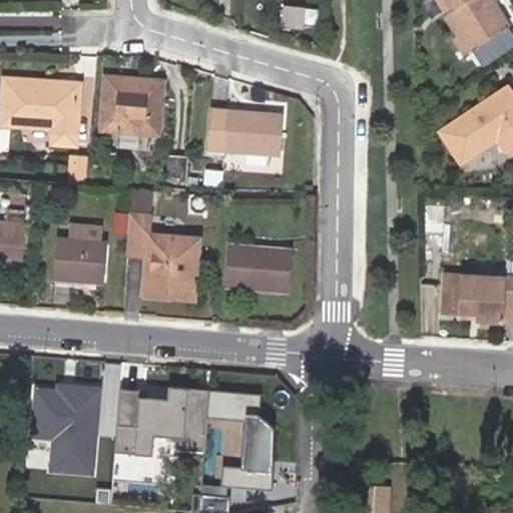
[(455,11),(447,0),(437,0),(447,16),(455,11)]
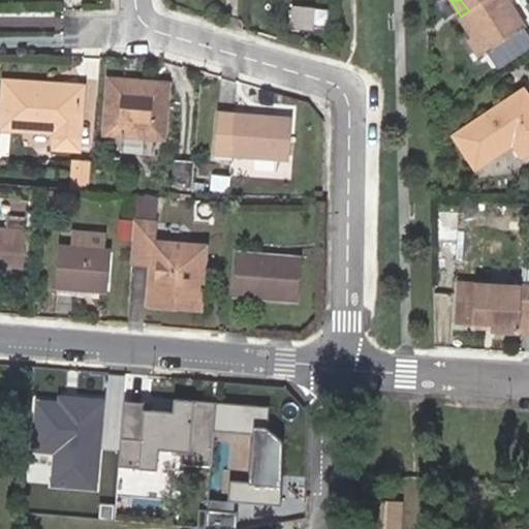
[(484,55),(526,26),(509,3),(514,0),(461,0),(469,11),(461,17),(459,18),(472,37),(484,55)]
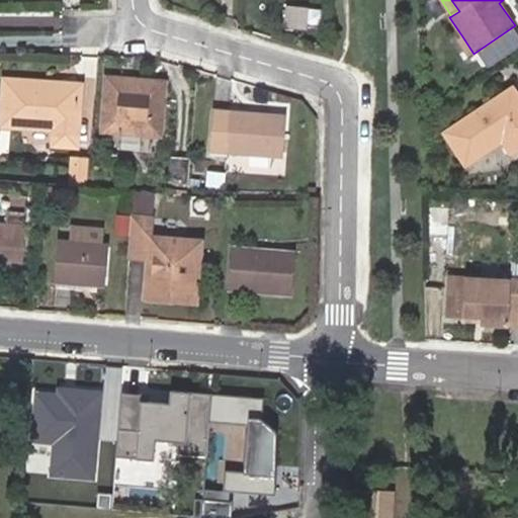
[(468,57),(473,54),(462,36),(458,40),(468,57)]
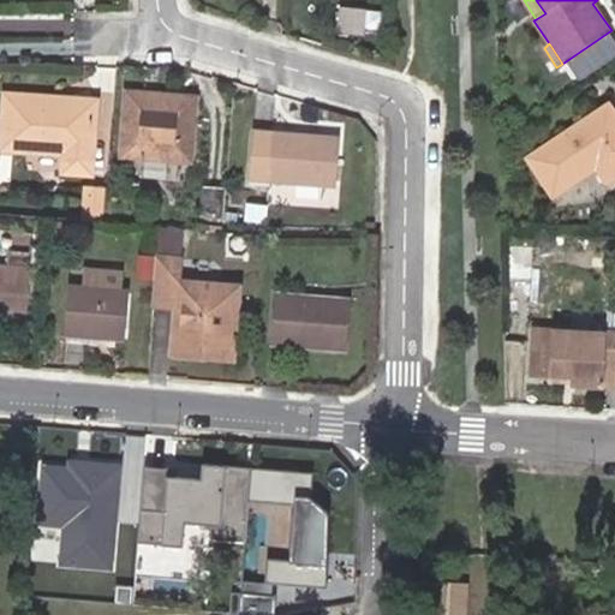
[(195,96),(127,91),(121,156),(190,162),(195,96)]
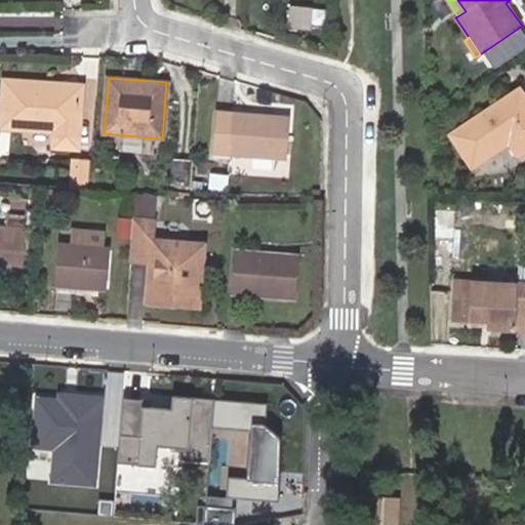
[(43,91),(43,84),(7,82),(4,127),(50,130),(49,151),(77,153),(80,94),(43,91)]
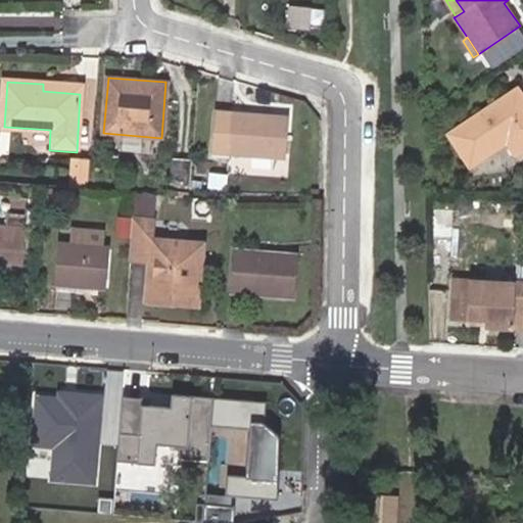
[(80,87),(43,84),(43,91),(80,94),(80,87)]
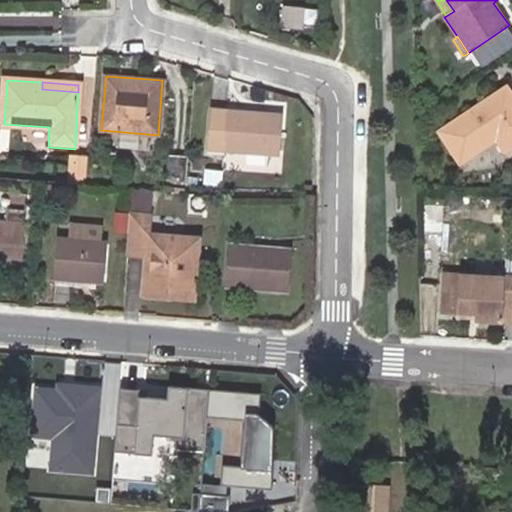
[(511,146),(511,92),(507,85),(439,131),(460,162),(495,139),(504,152),(511,146)]
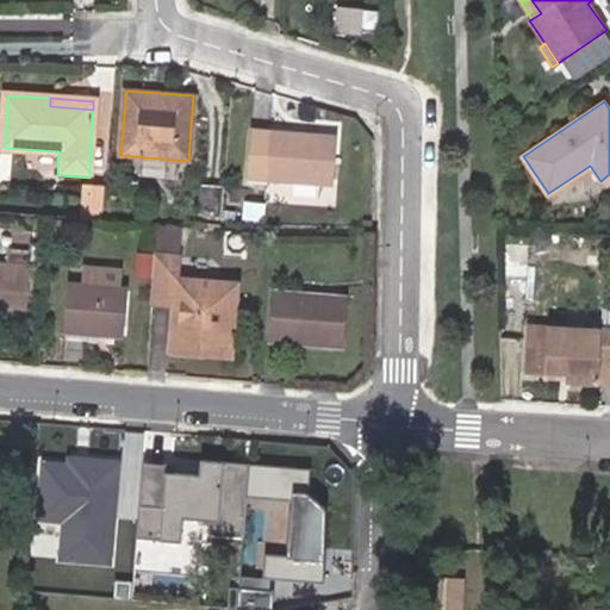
[(335,136),(251,130),(248,179),(331,185),(335,136)]
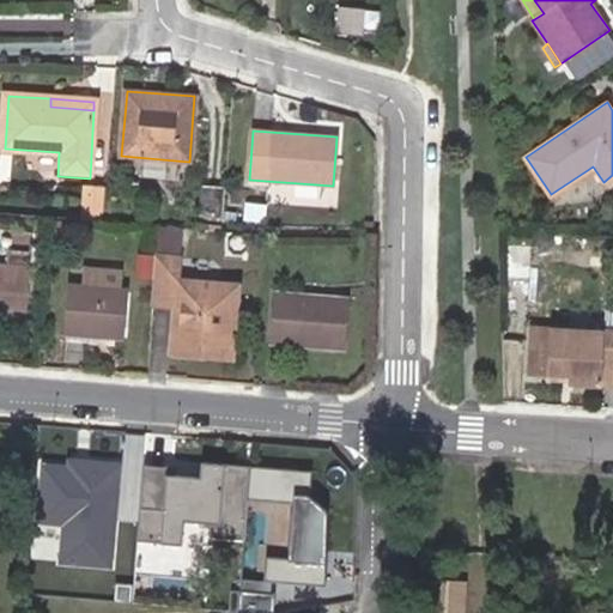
[(54,171),(55,156),(31,155),(30,170),(54,171)]
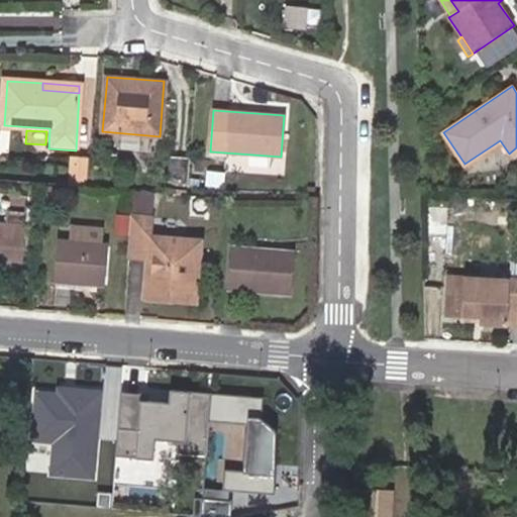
[(190,160),(190,158),(173,157),(170,192),(187,194),(189,172),(190,160)]
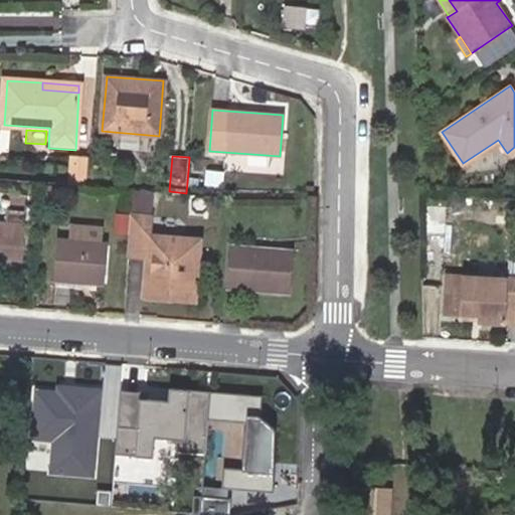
[(86,185),(88,158),(69,157),(67,184),(86,185)]
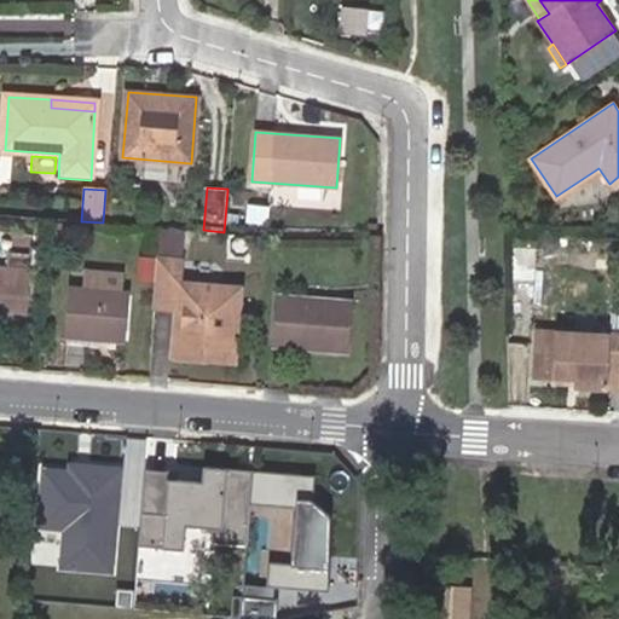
[(238,191),(227,191),(226,206),(237,207),(238,191)]
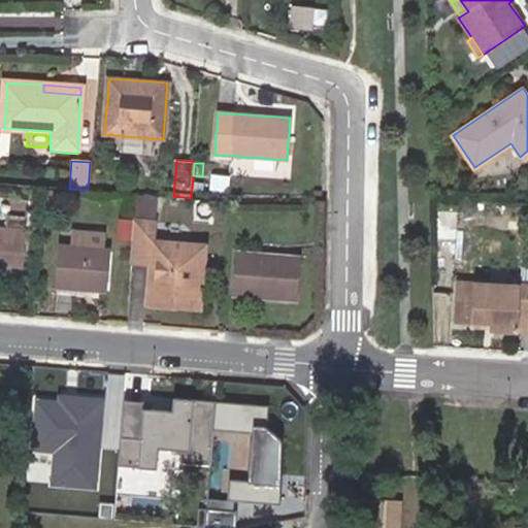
[(158,195),(136,194),(135,221),(156,222),(158,195)]
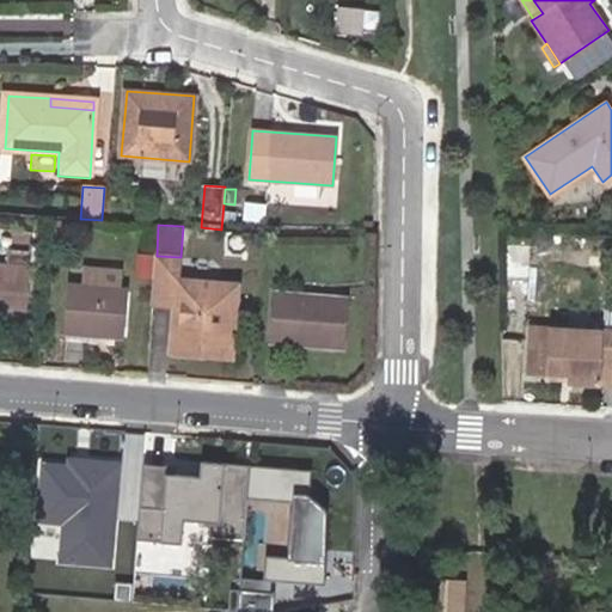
[(181,257),(157,256),(153,304),(175,306),(173,323),(183,324),(182,347),(226,349),(227,328),(236,328),(238,285),(179,280),(181,257)]
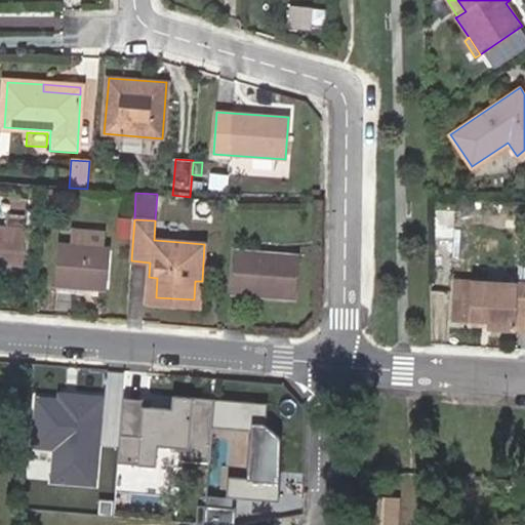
[(0,266),(21,267),(22,226),(0,225),(0,266)]
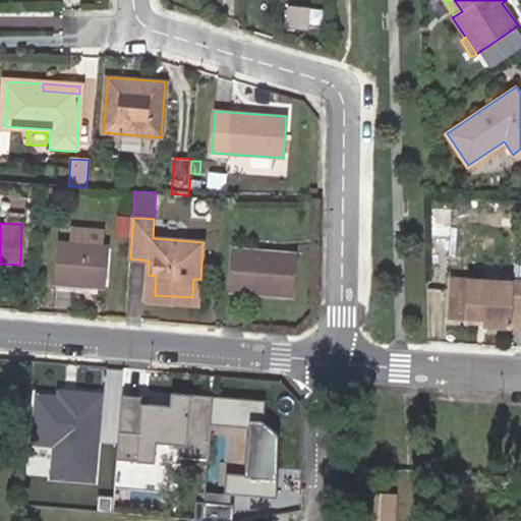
[(69,243),(103,245),(104,230),(70,227),(70,231),(69,243)]
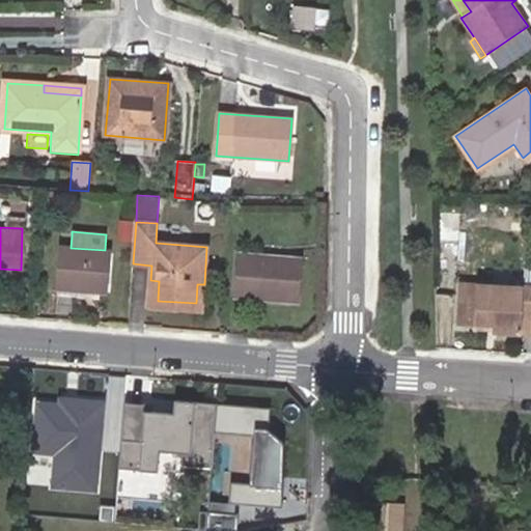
[(109,251),(105,250),(71,248),(72,235),(61,234),(61,247),(58,289),(72,290),(99,292),(106,292),(109,251)]
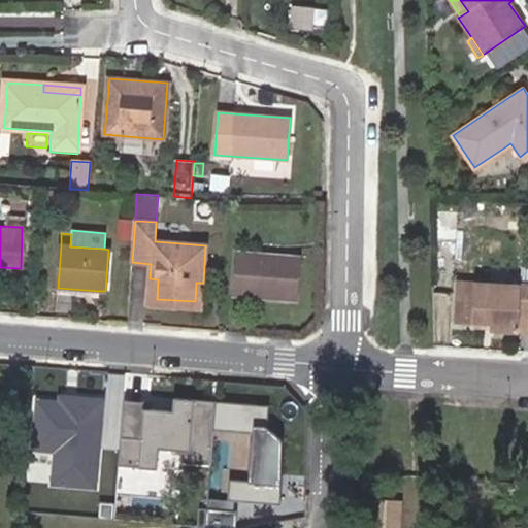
[(302,257),(236,252),(232,295),(298,300),(302,257)]
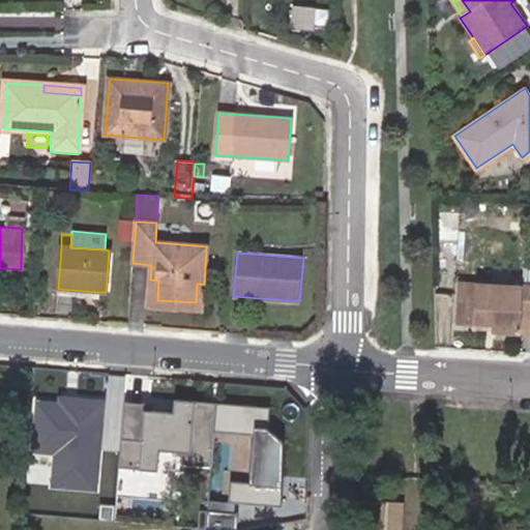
[(529,265),(524,266),(523,287),(521,334),(529,333),(529,265)]
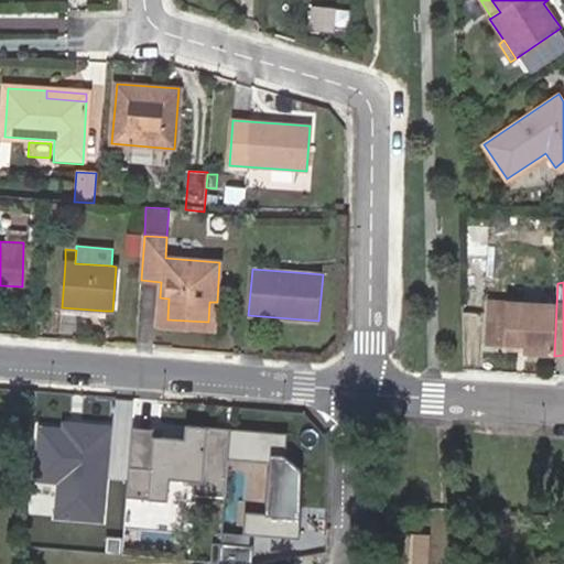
[(215,332),(217,302),(209,302),(208,322),(167,320),(169,299),(160,297),(159,327),(215,332)]
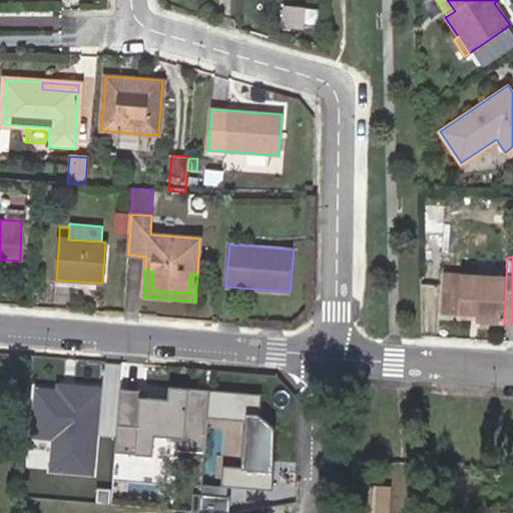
[(504,324),(506,278),(443,275),(441,312),(459,313),(477,315),(476,322),(504,324)]
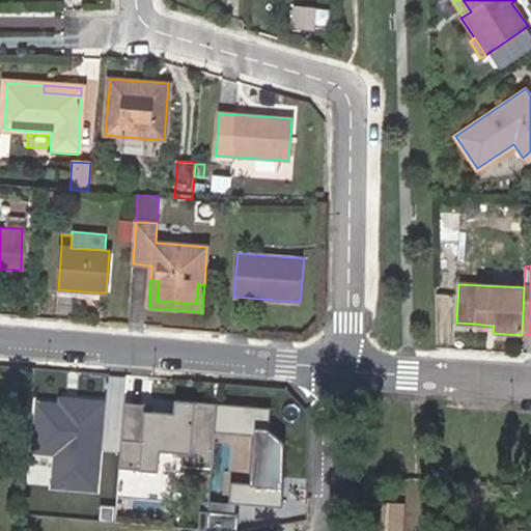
[(98,303),(99,292),(72,290),(71,300),(98,303)]
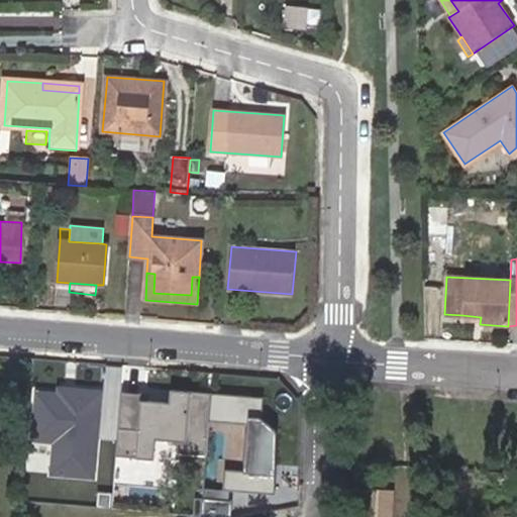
[(481,317),(462,315),(462,323),(480,324),(481,317)]
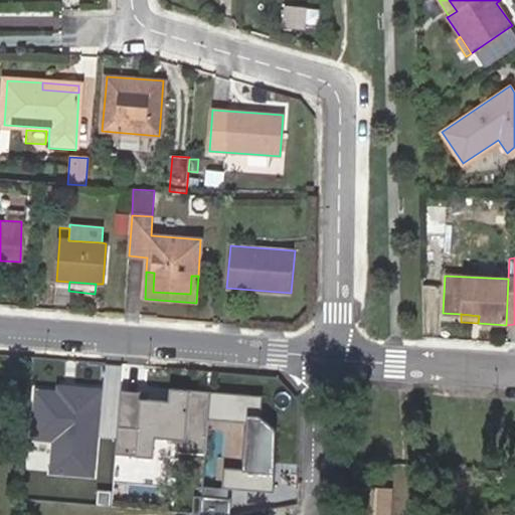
[(96,478),(103,384),(55,380),(54,389),(34,387),(30,442),(50,444),(48,474),(96,478)]
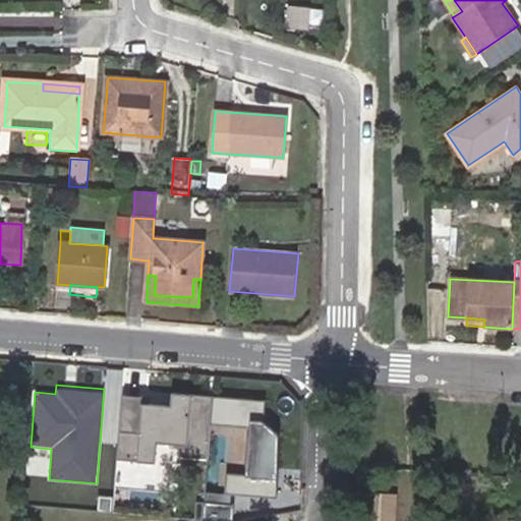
[(170,405),(122,402),(116,487),(205,494),(210,424),(212,396),(171,393),(170,405)]
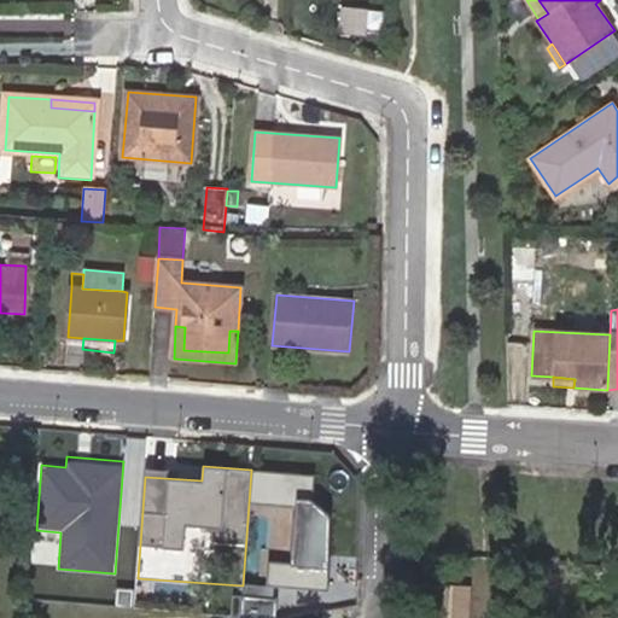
[(314,473),(251,470),(249,503),(243,586),(325,592),(330,517),(312,501),(296,501),(296,487),(313,488),(314,473)]
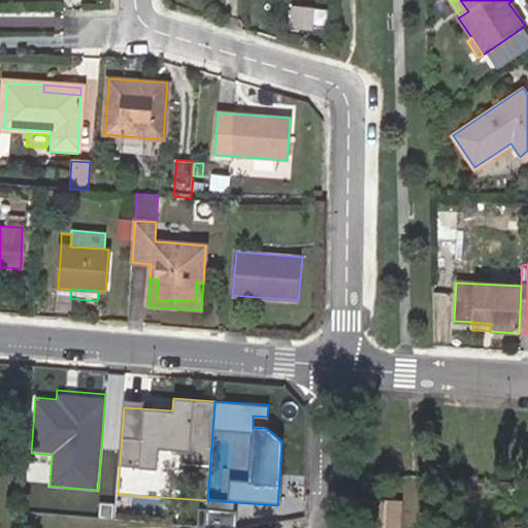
[(366,527),(400,527),(401,498),(367,497),(366,527)]
